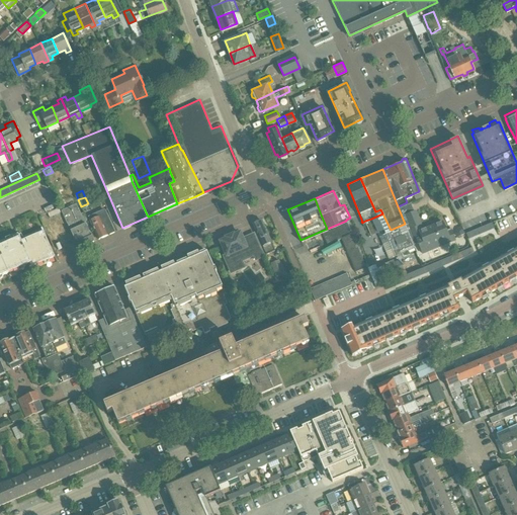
[(407,202),(398,206),(405,224),(412,243),(417,241),(417,242),(421,252),(454,238),(450,229),(447,231),(442,219),(420,228),(418,224),(420,224),(414,208),(412,208),(409,201),(407,202)]
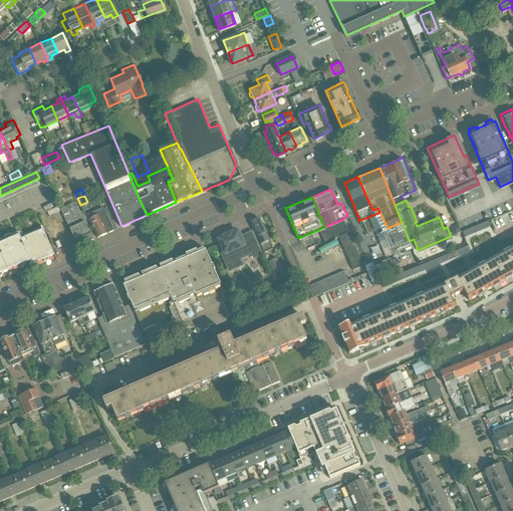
[(75,201),(60,207),(77,245),(92,238),(88,229),(88,230),(82,218),(85,217),(82,209),(79,211),(75,201)]
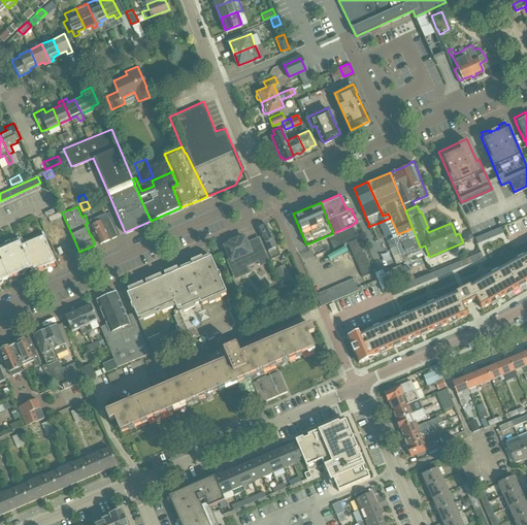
[(91,223),(99,242),(117,234),(106,211),(91,219),(93,223),(91,223)]
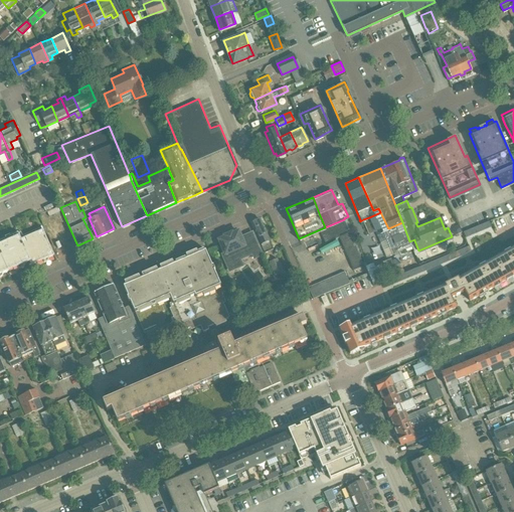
[(369,217),(363,219),(368,232),(374,229),(375,230),(379,241),(386,238),(392,253),(393,252),(394,254),(398,252),(397,251),(411,245),(410,242),(409,241),(402,222),(388,228),(380,212),(369,217)]
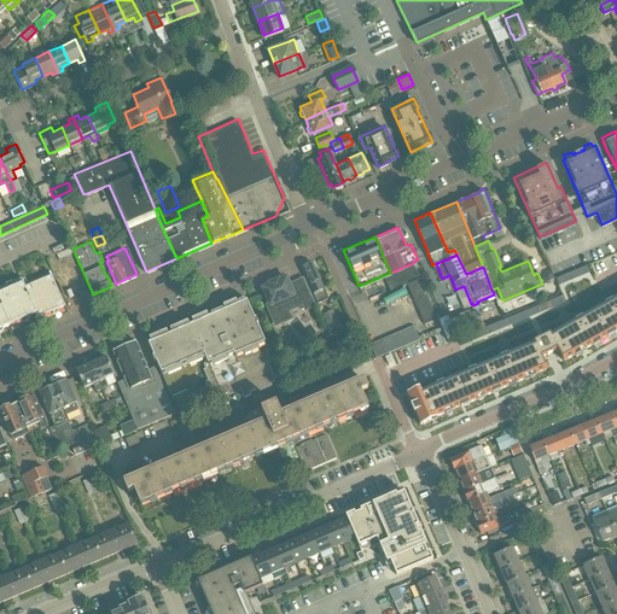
[(313,261),(301,265),(314,297),(315,300),(321,298),(327,296),(313,261)]
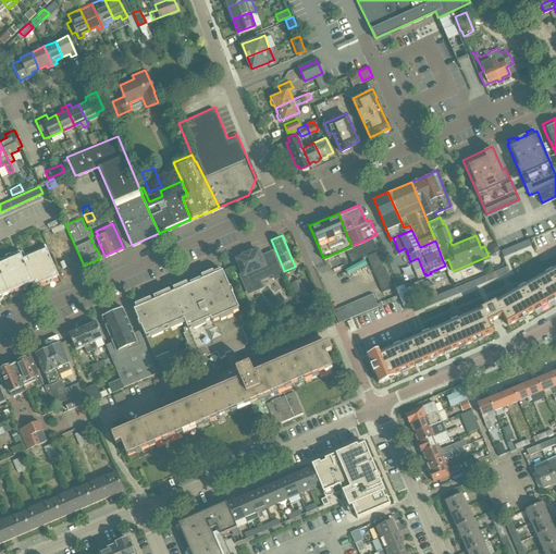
[(351,246),(346,248),(350,261),(366,254),(377,279),(382,291),(393,285),(391,280),(387,273),(372,237),(351,246)]
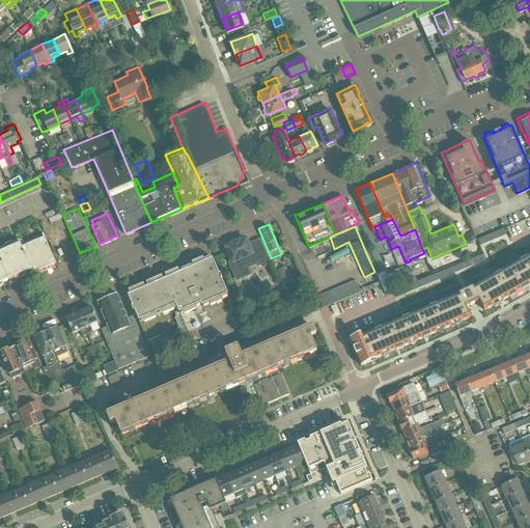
[(477,237),(479,243),(506,231),(504,226),(477,237)]
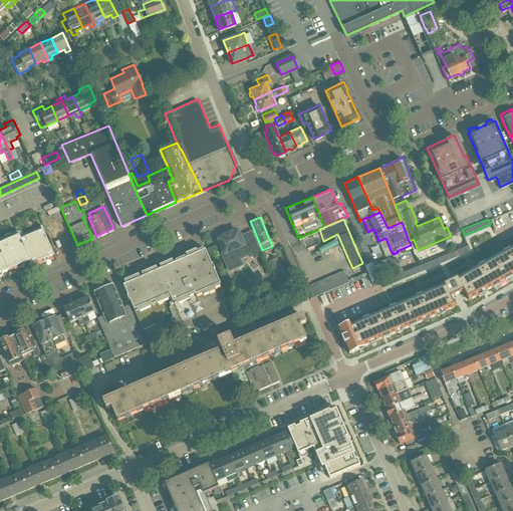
[(451,229),(453,233),(460,230),(457,223),(453,224),(451,229)]
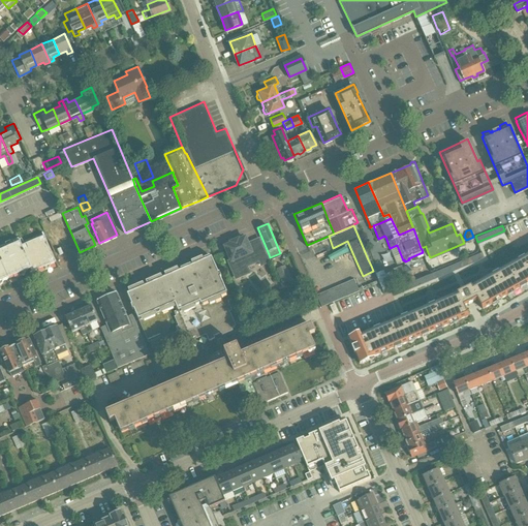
[(0,279),(30,267),(31,270),(55,259),(42,230),(41,231),(42,234),(22,243),(20,240),(0,248),(0,279)]
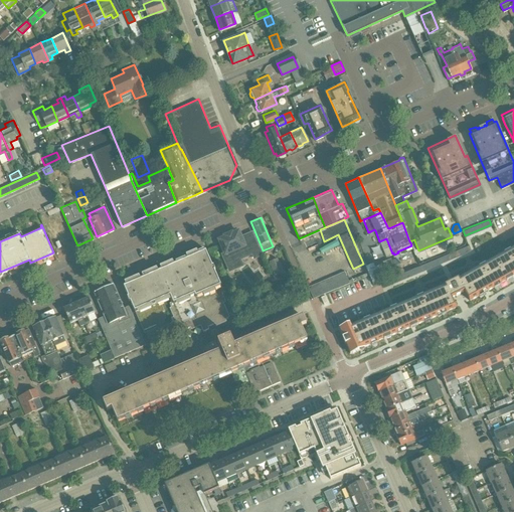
[(220,236),(218,237),(224,249),(220,251),(225,265),(240,258),(251,253),(252,258),(264,253),(252,228),(243,232),(241,233),(238,228),(225,234),(223,233),(221,234),(220,236)]
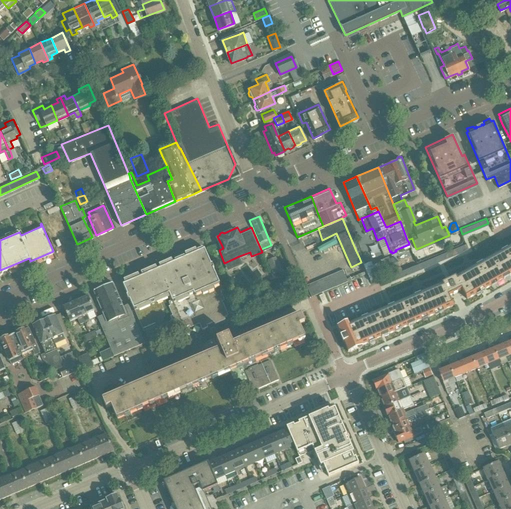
[(438,254),(388,275),(390,280),(438,260),(468,248),(466,242),(438,254)]
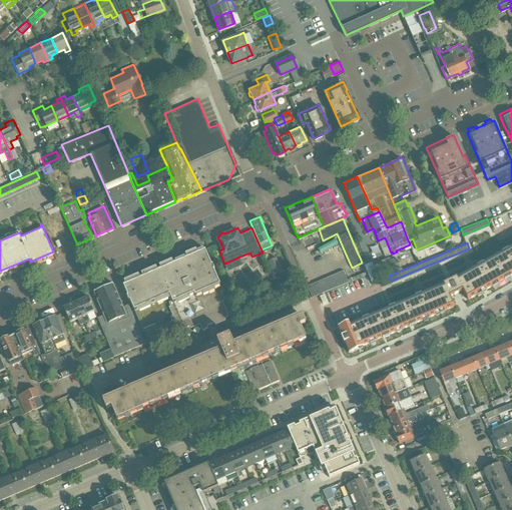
[(166,263),(122,282),(127,294),(126,294),(128,298),(129,298),(134,309),(143,330),(156,325),(156,327),(165,323),(162,317),(164,316),(161,309),(163,309),(160,301),(158,302),(157,299),(169,294),(171,299),(168,301),(170,305),(168,305),(172,314),(170,315),(174,326),(177,325),(178,329),(190,323),(189,321),(197,318),(201,328),(207,326),(206,324),(213,320),(214,323),(225,318),(224,316),(226,315),(231,313),(225,298),(224,299),(220,290),(222,289),(212,267),(213,267),(211,262),(211,263),(203,245),(196,249),(195,247),(184,251),(185,253),(172,260),(171,258),(165,261),(166,263)]
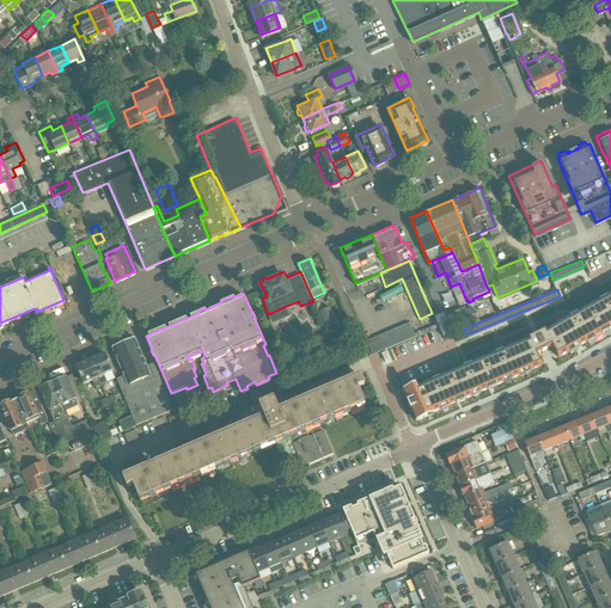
[(414,382),(403,387),(415,417),(425,412),(423,410),(431,407),(432,410),(433,409),(440,405),(439,403),(446,400),(447,403),(457,399),(456,395),(462,393),(463,395),(472,392),(471,390),(477,386),(478,390),(488,386),(487,382),(494,380),(495,382),(503,379),(502,375),(509,373),(511,376),(520,372),(519,369),(529,366),(530,368),(542,363),(536,351),(551,343),(558,355),(569,348),(568,345),(576,341),(579,343),(587,338),(586,336),(592,332),(593,335),(603,330),(600,327),(606,324),(609,327),(610,325),(610,295),(547,331),(544,327),(529,336),(530,339),(416,388),(414,382)]
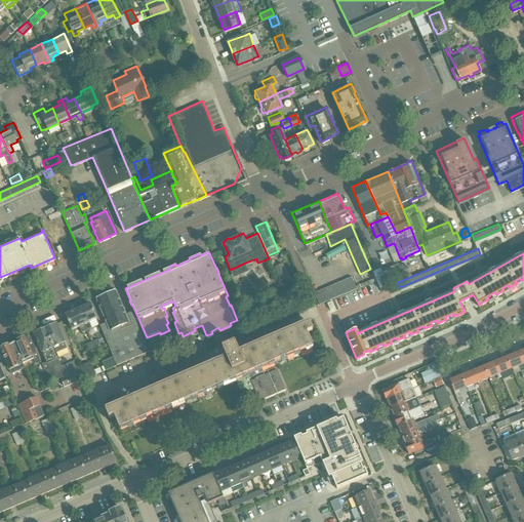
[(422,259),(401,270),(404,276),(404,277),(427,268),(422,259)]
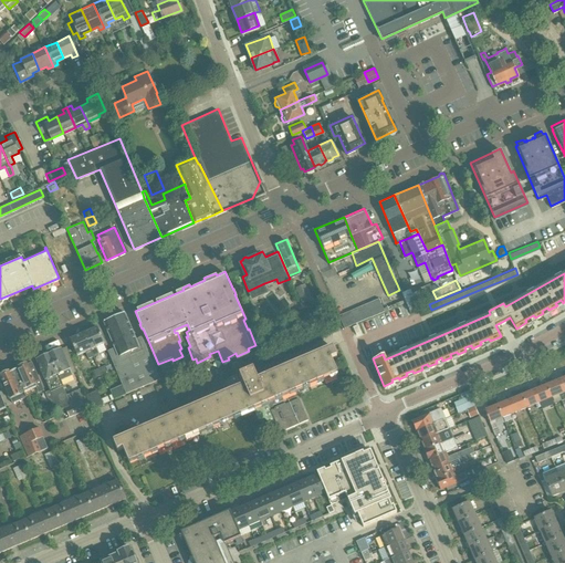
[(305,300),(310,298),(304,282),(294,287),(300,299),(301,301),(305,300)]
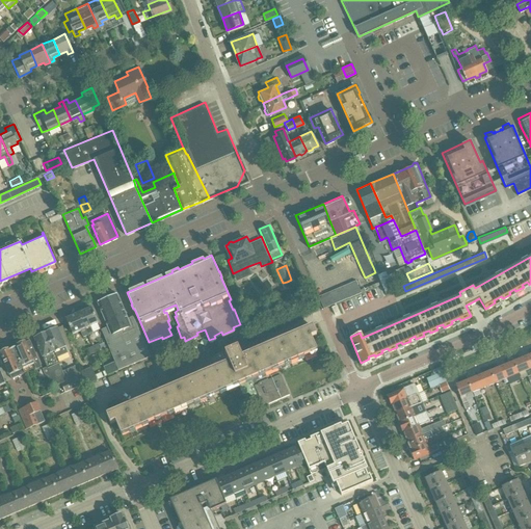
[(403,265),(387,272),(386,270),(377,273),(385,291),(393,288),(392,287),(409,280),(403,265)]
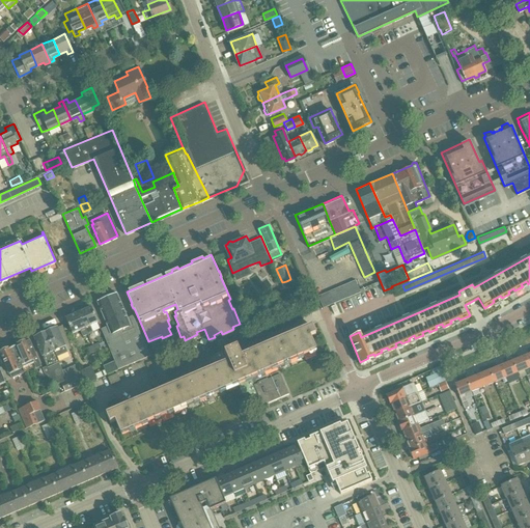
[(355,278),(317,294),(323,306),(328,304),(360,290),(355,278)]
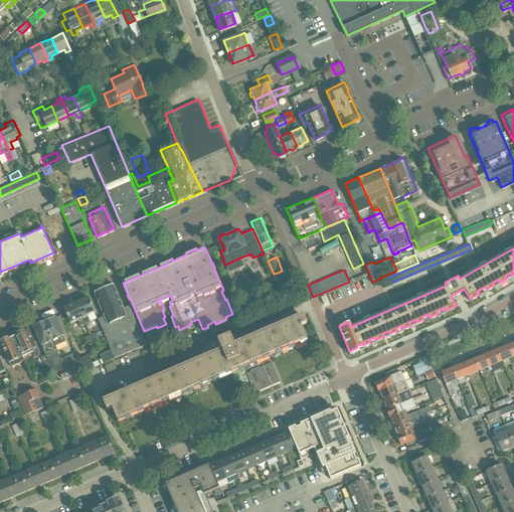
[(276,284),(274,277),(266,280),(268,287),(276,284)]
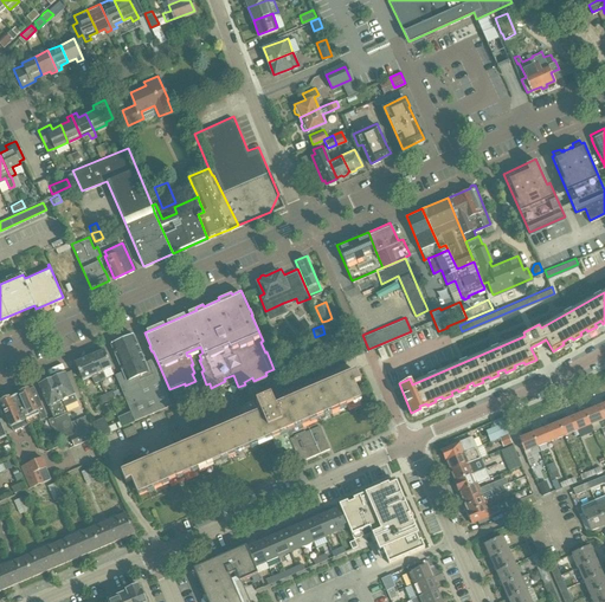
[(145,361),(133,332),(110,342),(122,370),(115,373),(133,414),(135,419),(169,403),(150,358),(145,361)]
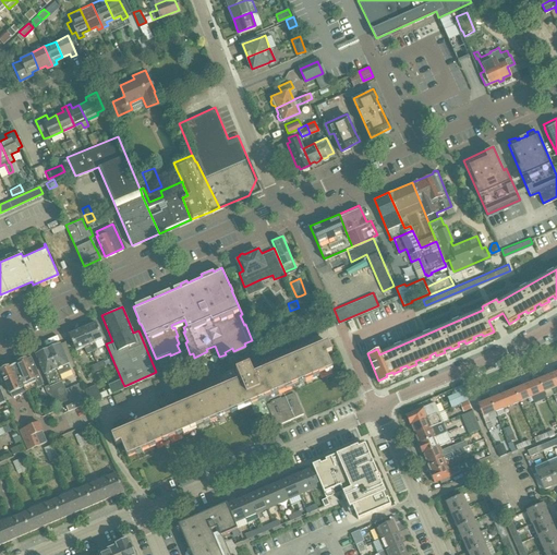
[(82,326),(92,350),(98,347),(95,340),(103,337),(95,321),(82,326)]
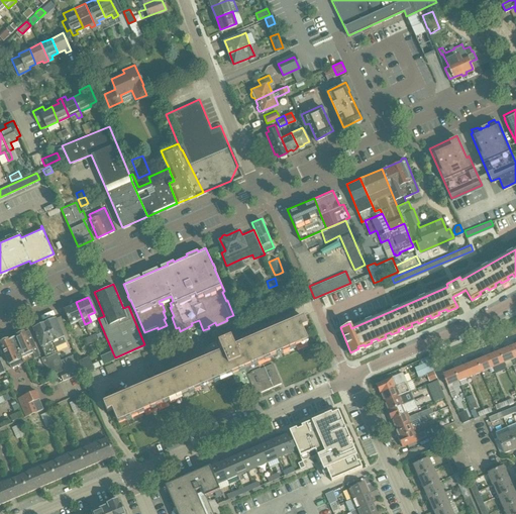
[(85,324),(76,302),(64,307),(70,323),(77,319),(80,326),(85,324)]
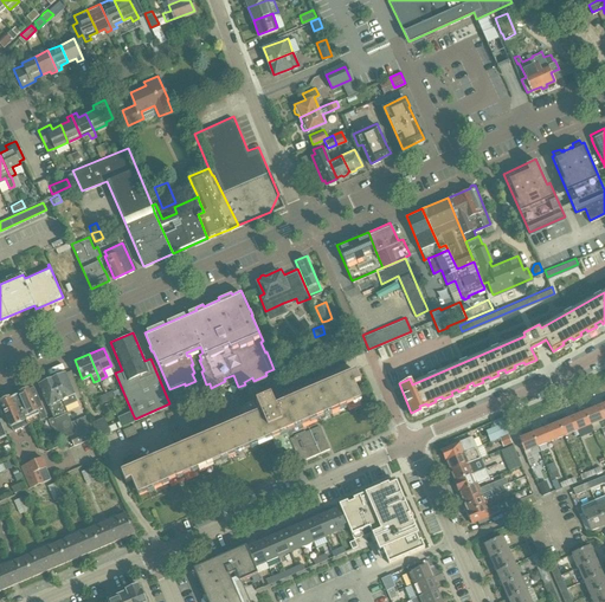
[(341,354),(282,379),(285,388),(345,362),(341,354)]
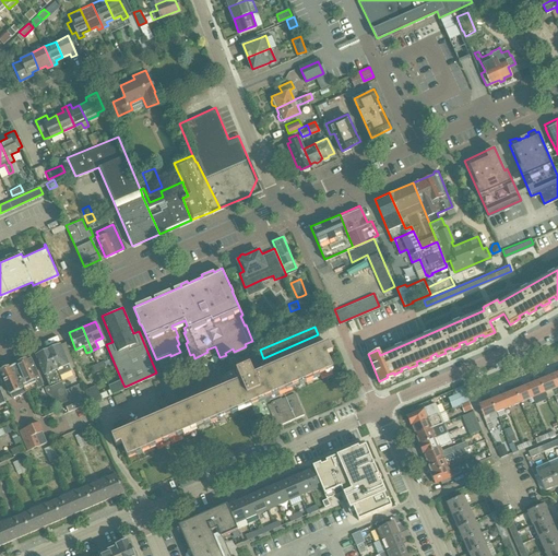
[(283,394),(280,388),(331,365),(325,353),(331,351),(328,341),(264,368),(252,341),(247,343),(252,355),(234,364),(240,379),(111,435),(115,444),(121,441),(126,453),(249,401),(253,410),(266,403),(275,425),(304,413),(295,393),(292,394),(291,391),(283,394)]
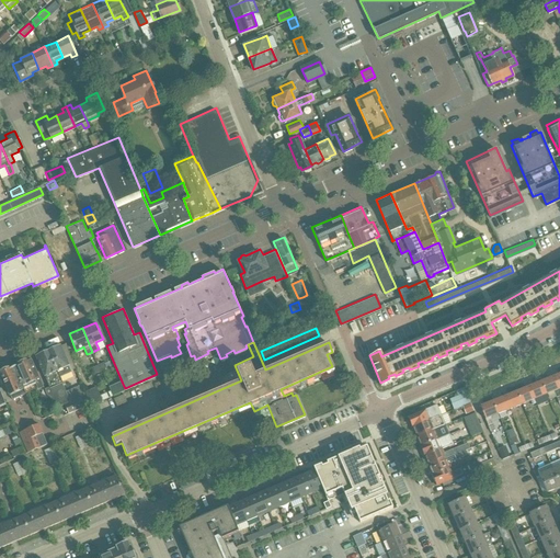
[(52,345),(47,348),(53,361),(58,375),(59,375),(70,369),(70,368),(59,343),(54,345),(52,345)]
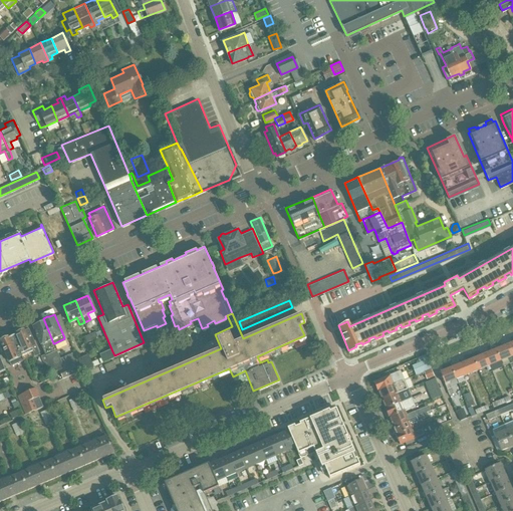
[(37,322),(32,324),(40,342),(44,352),(40,354),(43,361),(44,360),(49,372),(58,368),(62,366),(63,366),(63,365),(59,356),(58,354),(53,343),(48,330),(43,318),(42,318),(38,320),(37,322)]
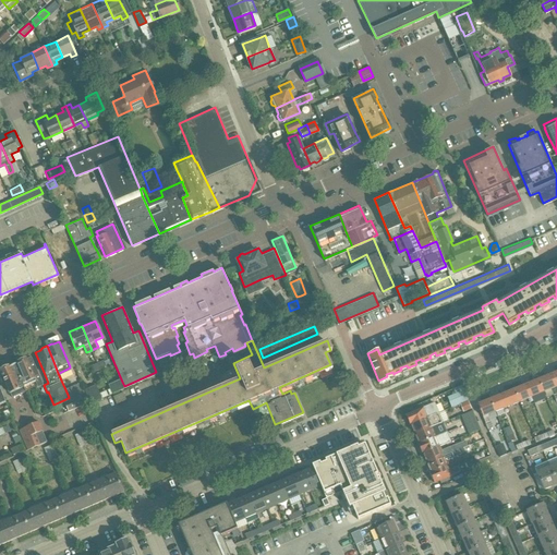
[(17,362),(13,364),(25,389),(23,384),(35,378),(37,385),(43,382),(31,354),(25,357),(21,354),(19,357),(17,360),(16,360),(17,362)]
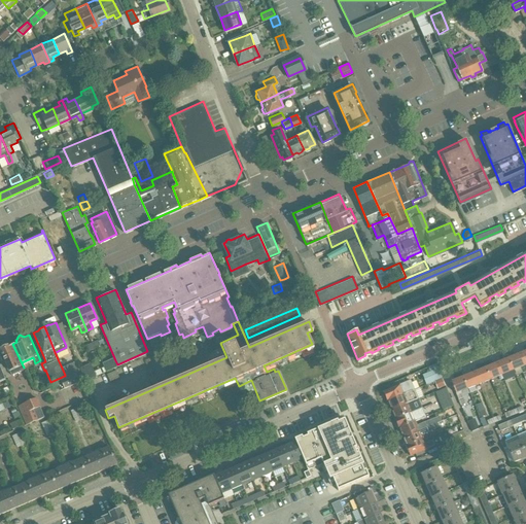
[(24,368),(12,344),(10,345),(9,343),(7,343),(6,341),(0,344),(0,347),(5,359),(4,360),(7,368),(8,368),(10,373),(24,368)]
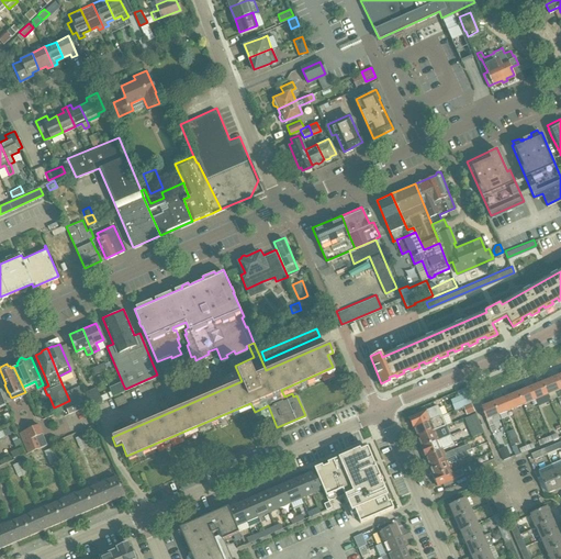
[(560,392),(554,375),(542,380),(547,392),(554,390),(557,395),(560,393),(560,392)]
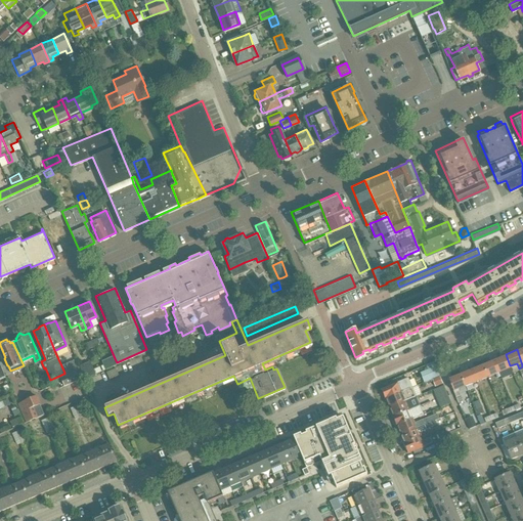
[(510,365),(506,354),(493,358),(498,371),(510,365)]
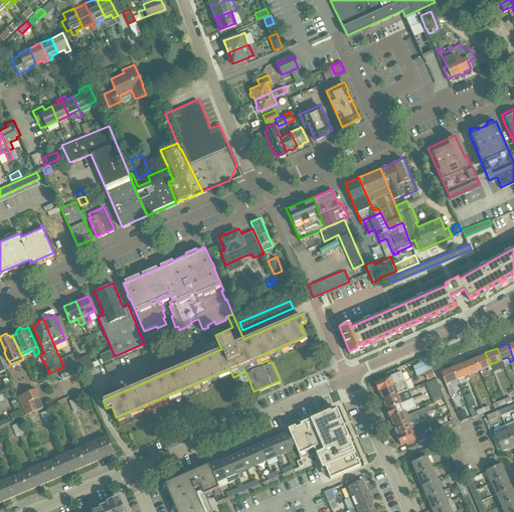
[(60,357),(59,357),(63,366),(64,366),(77,360),(73,351),(60,357)]
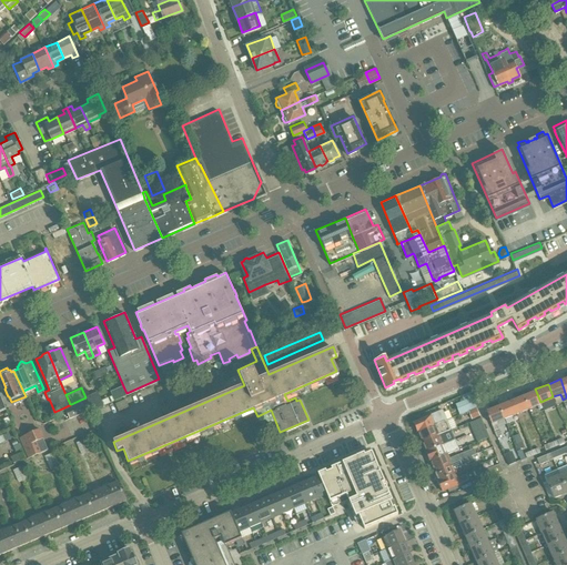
[(124,389),(112,394),(113,399),(127,393),(124,389)]
